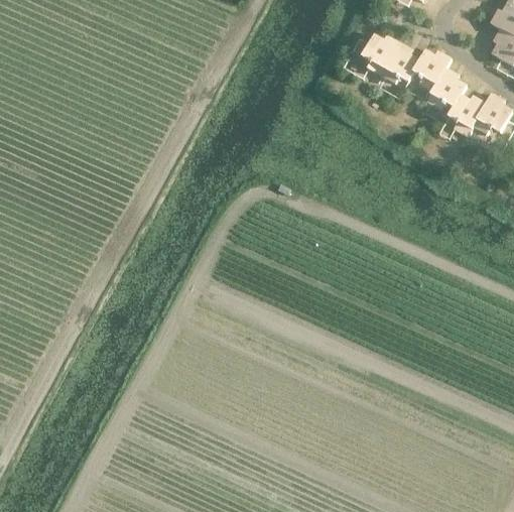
[(489,22),(499,27),(513,34),(513,5),(506,1),(499,15),(494,13),(489,22)]
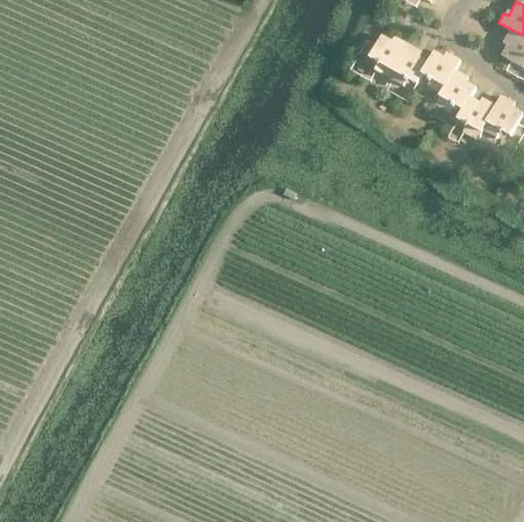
[(523,35),(509,28),(503,36),(509,38),(500,53),(522,66),(523,61),(523,35)]
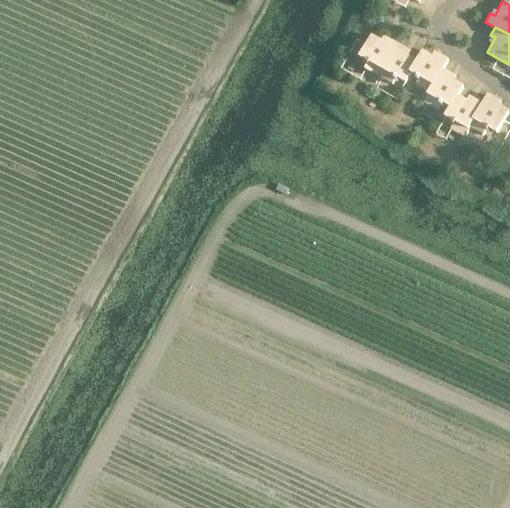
[(363,66),(377,73),(395,41),(386,37),(384,41),(369,33),(357,54),(365,58),(364,61),(365,62),(363,66)]
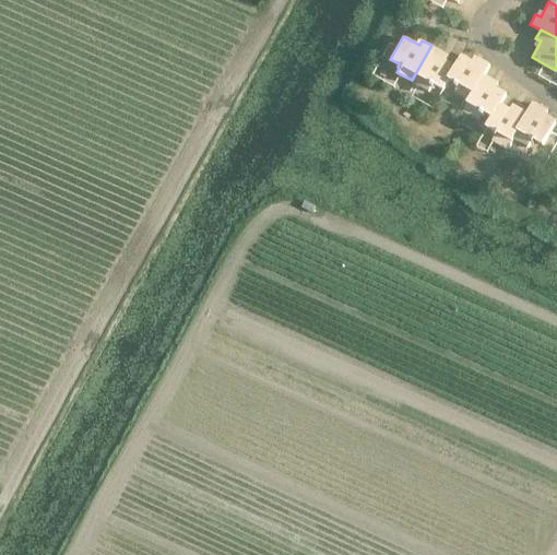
[(440,86),(447,77),(453,63),(438,55),(440,50),(431,45),(412,80),(426,89),(429,84),(430,85),(433,82),(440,86)]
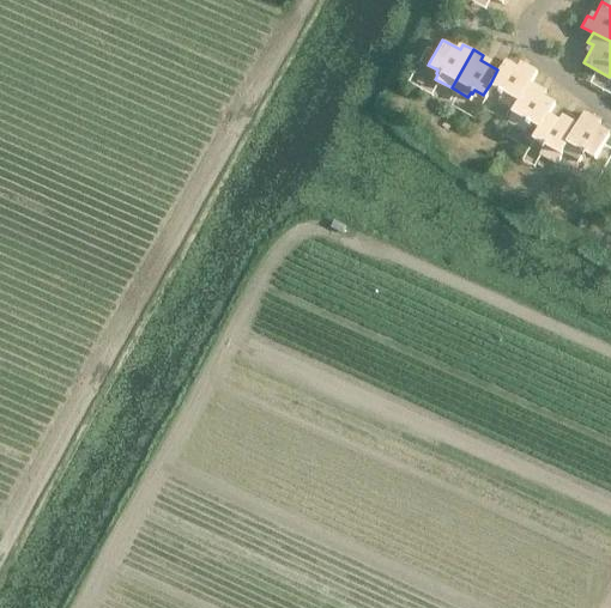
[(496,97),(512,107),(527,80),(534,68),(524,62),(521,67),(503,58),(497,70),(490,84),(498,87),(496,91),(498,92),(496,97)]
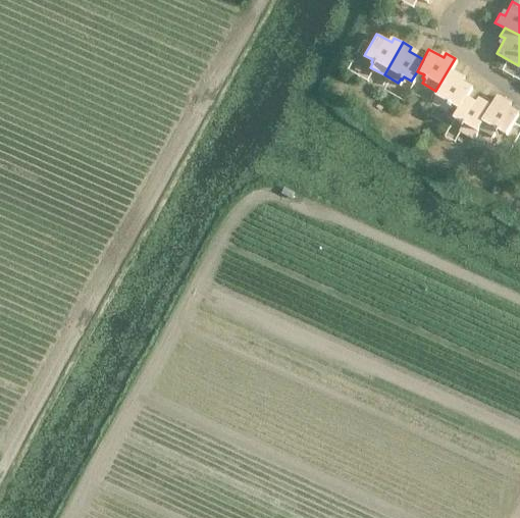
[(450,102),(457,106),(464,95),(470,86),(455,76),(457,72),(449,68),(435,91),(430,100),(445,108),(447,104),(449,105),(450,102)]
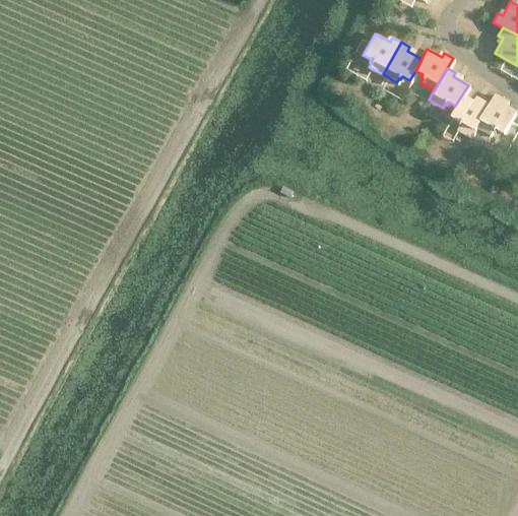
[(493,93),(488,103),(475,126),(489,133),(491,129),(493,130),(495,128),(502,132),(514,111),(500,103),(502,99),(493,93)]
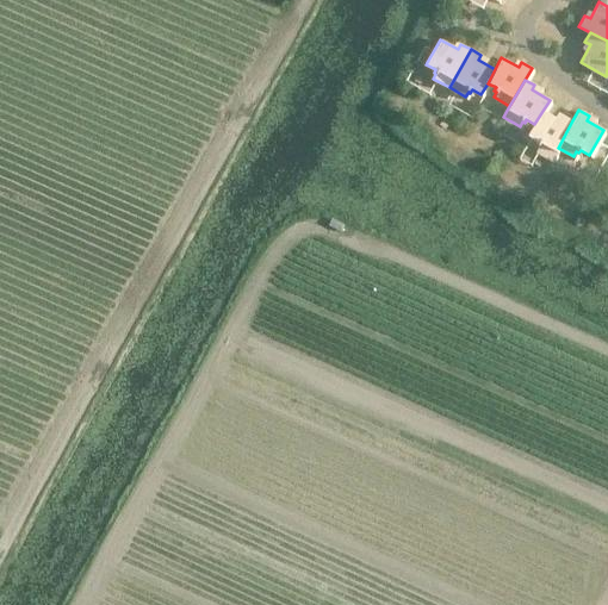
[(543,111),(534,124),(528,136),(538,141),(535,144),(538,145),(535,150),(552,160),(558,148),(572,120),(563,116),(559,120),(543,111)]
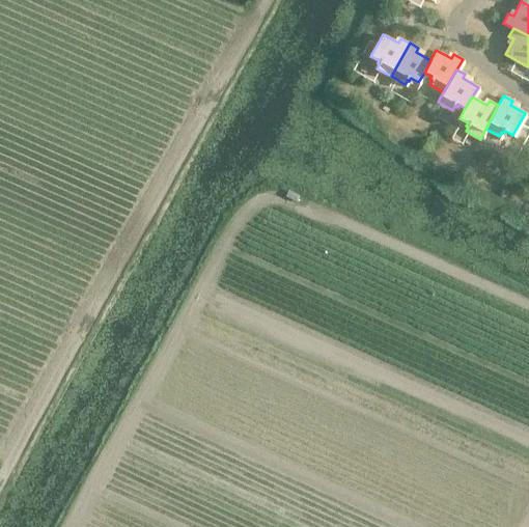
All buildings are outlined.
